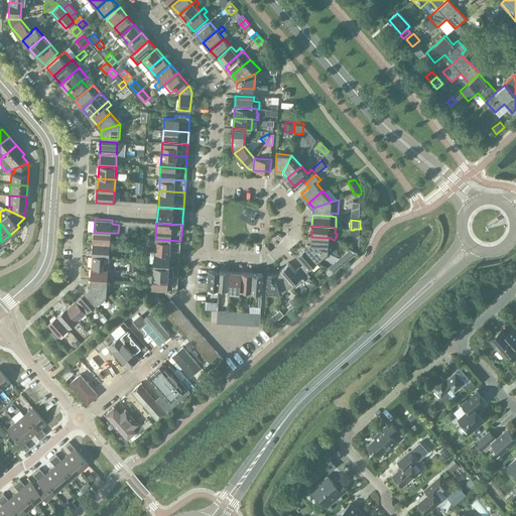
[(94,232),(93,244),(110,245),(111,233),(94,232)]
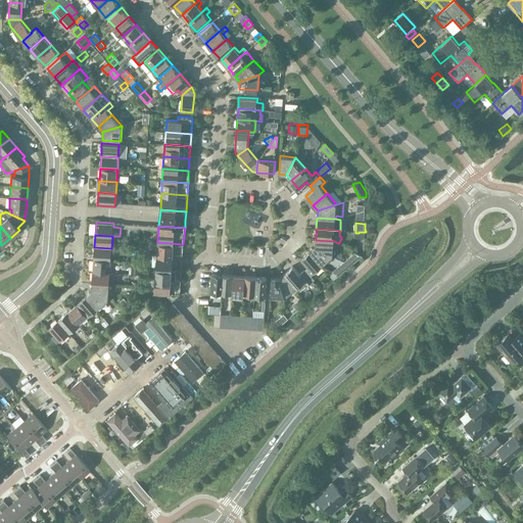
[(316,240),(315,247),(333,255),(334,241),(316,240)]
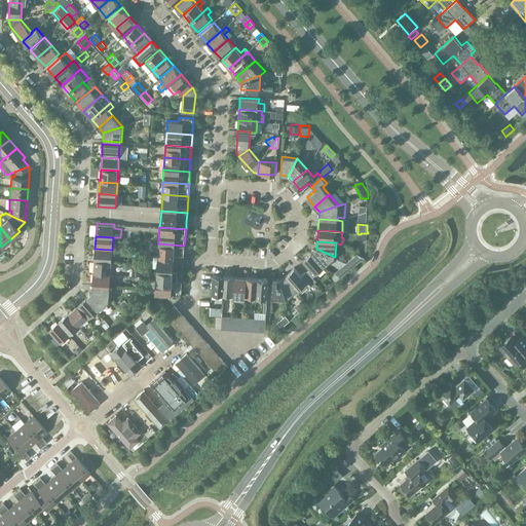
[(158,243),(158,256),(184,258),(184,246),(158,243)]
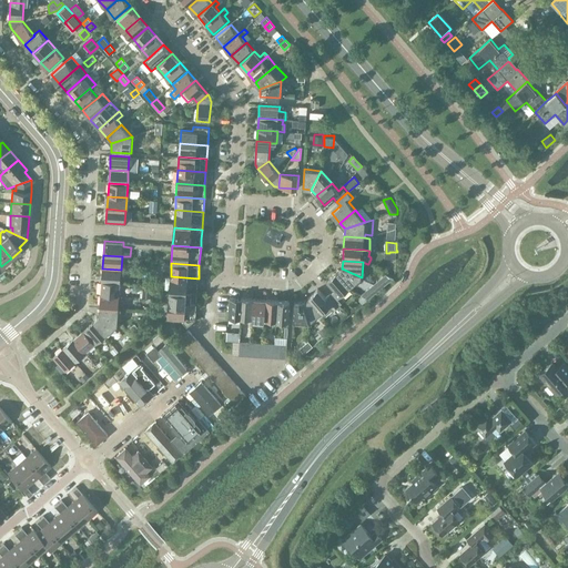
[(102,269),(101,282),(120,283),(121,270),(102,269)]
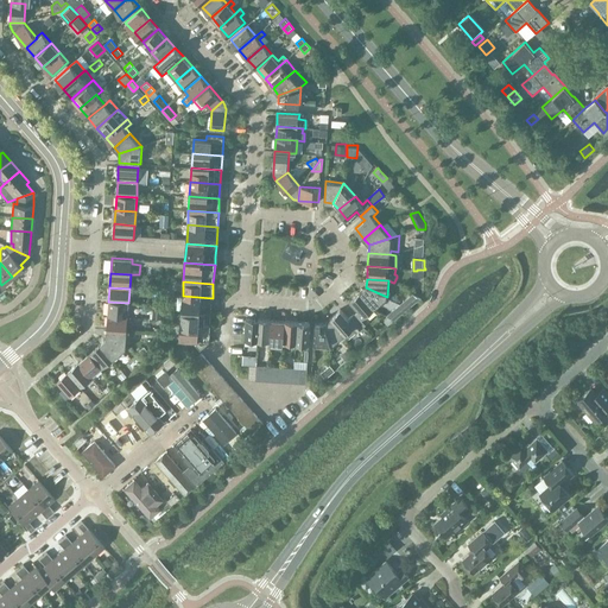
[(366,287),(360,292),(374,309),(387,297),(366,287)]
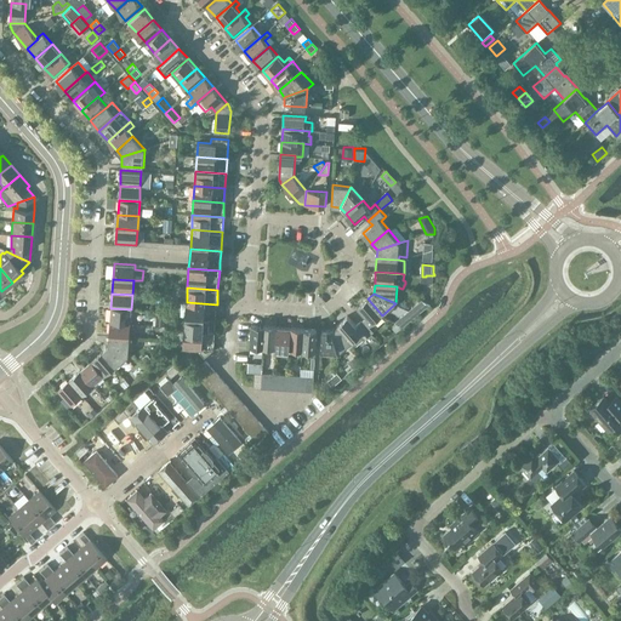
[(365,318),(360,322),(369,330),(371,334),(377,328),(374,323),(382,315),(368,298),(357,308),(365,318)]
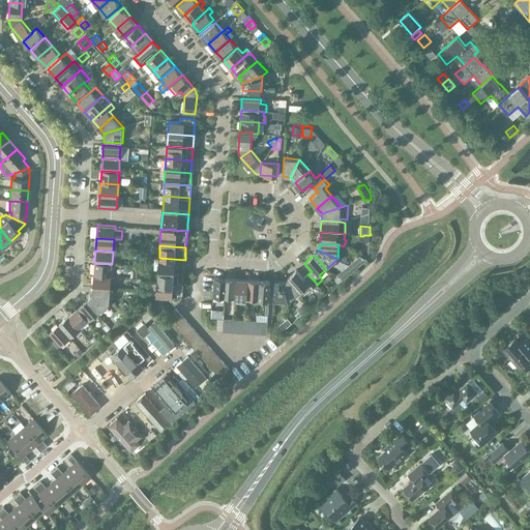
[(359,256),(349,265),(353,270),(366,259),(359,256)]
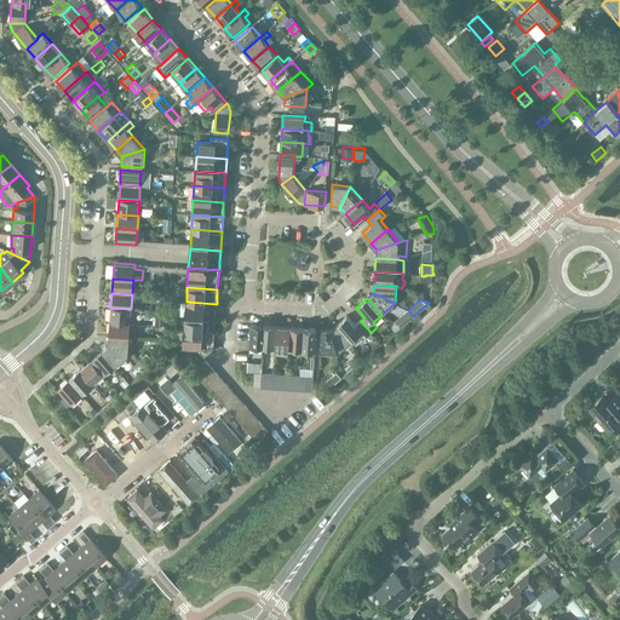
[(187,302),(185,316),(216,319),(217,304),(187,302)]
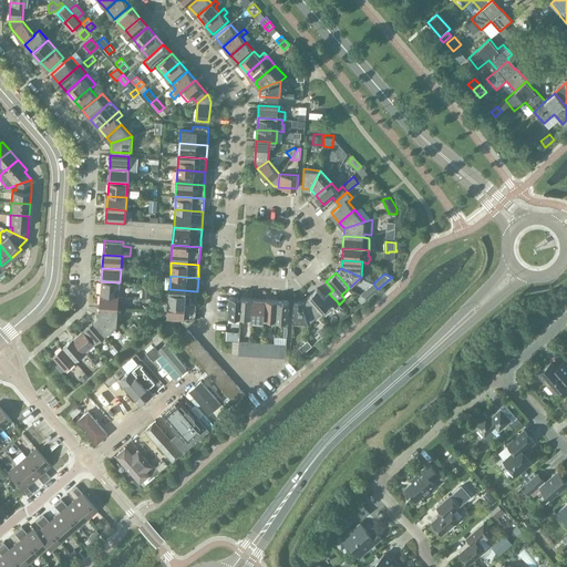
[(101,281),(101,295),(119,296),(120,282),(101,281)]
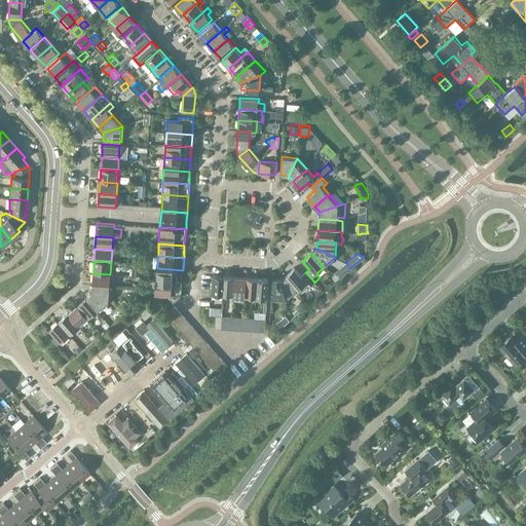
[(350,268),(346,263),(335,273),(341,276),(350,268)]
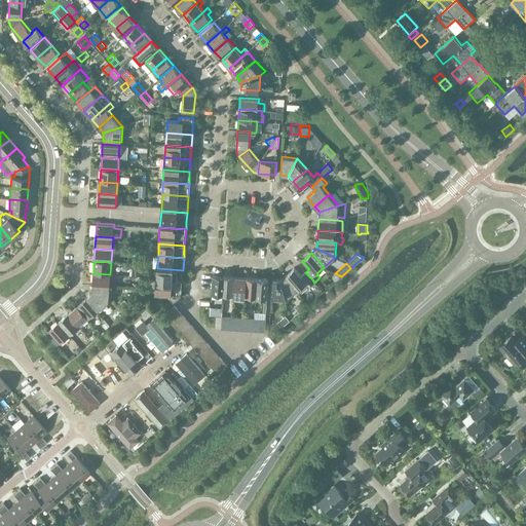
[(295,267),(286,275),(291,279),(298,289),(297,290),(300,294),(308,287),(309,287),(314,283),(312,279),(305,272),(302,275),(295,267)]
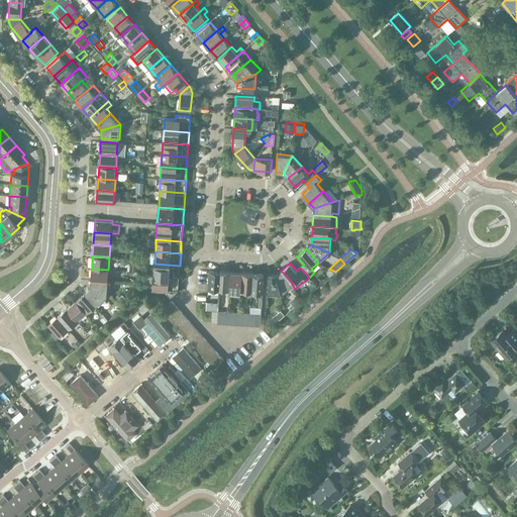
[(154,264),(153,276),(179,278),(180,266),(154,264)]
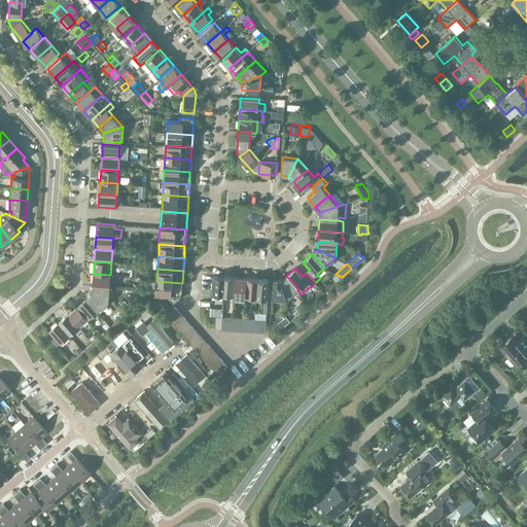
[(93,280),(93,286),(110,287),(110,275),(94,274),(93,280)]
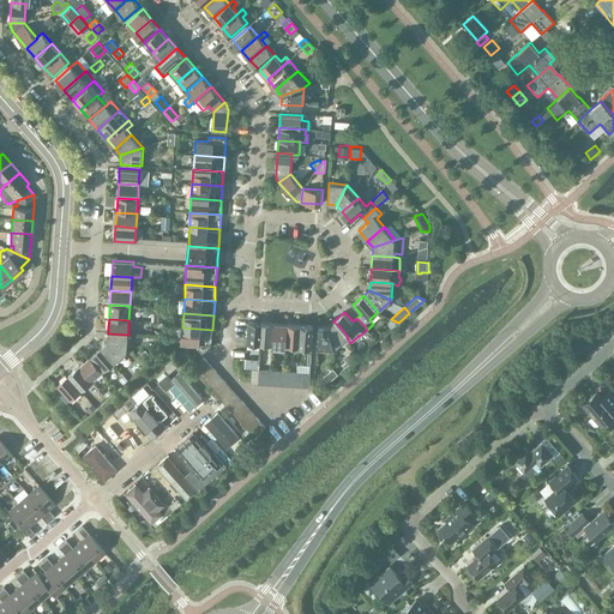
[(247,343),(260,343),(262,323),(248,321),(247,343)]
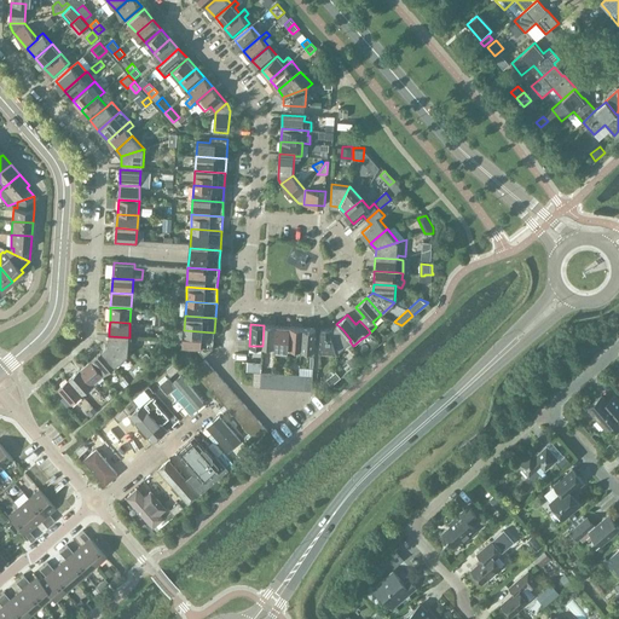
[(330,329),(337,352),(350,341),(351,340),(336,324),(330,329)]
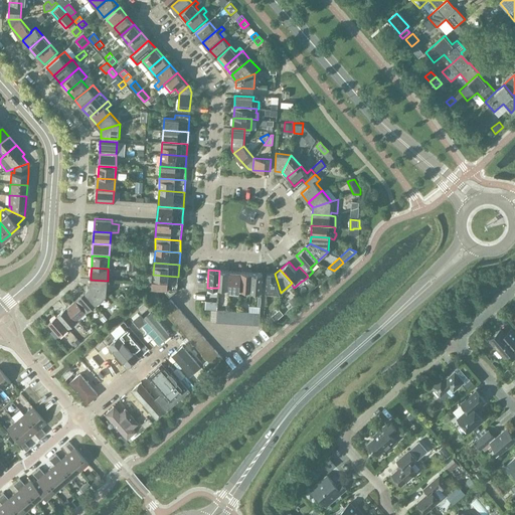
[(218,288),(229,289),(230,271),(219,271),(218,288)]
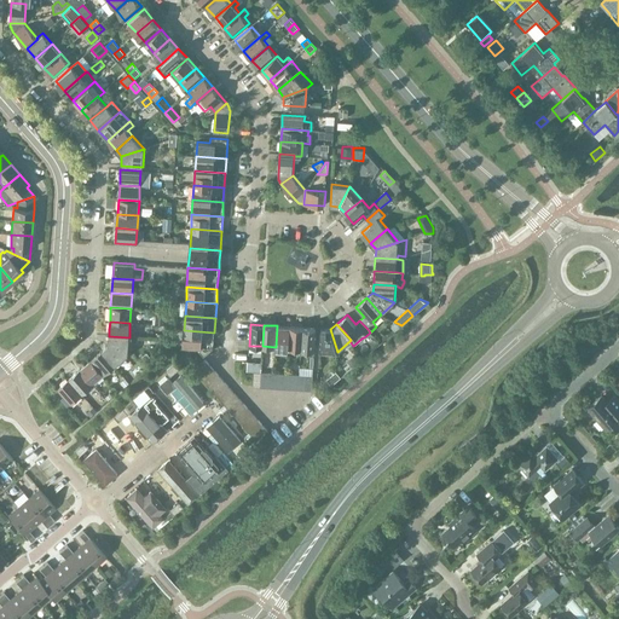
[(276,347),(288,348),(290,327),(277,325),(276,347)]
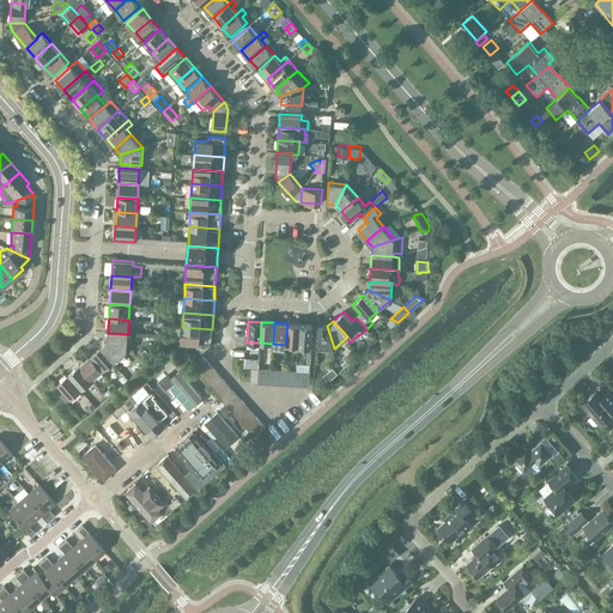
[(285,345),(298,346),(299,325),(287,323),(285,345)]
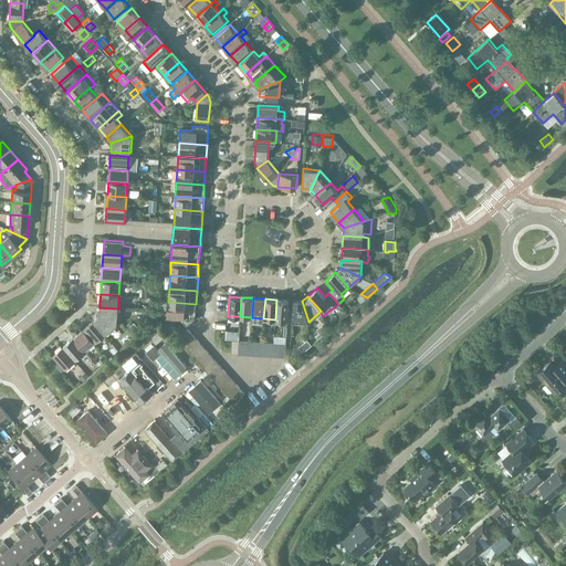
[(276,300),(275,320),(287,320),(289,301),(289,300),(276,300)]
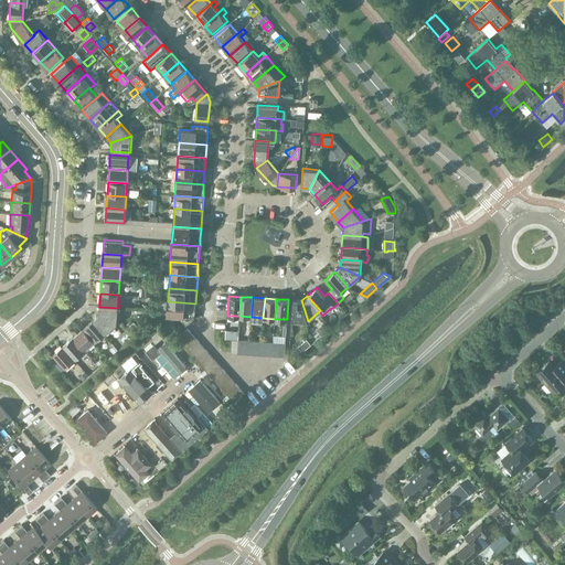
[(291,320),(308,321),(301,300),(292,300),(291,320)]
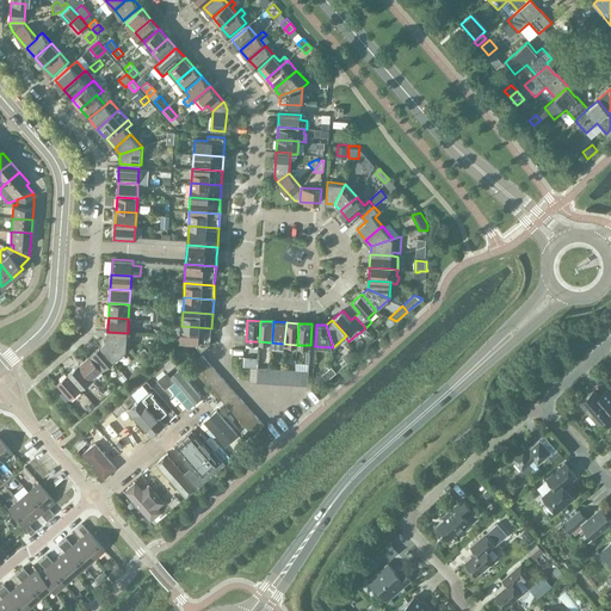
[(211,328),(181,326),(180,340),(193,341),(202,351),(210,343),(211,328)]
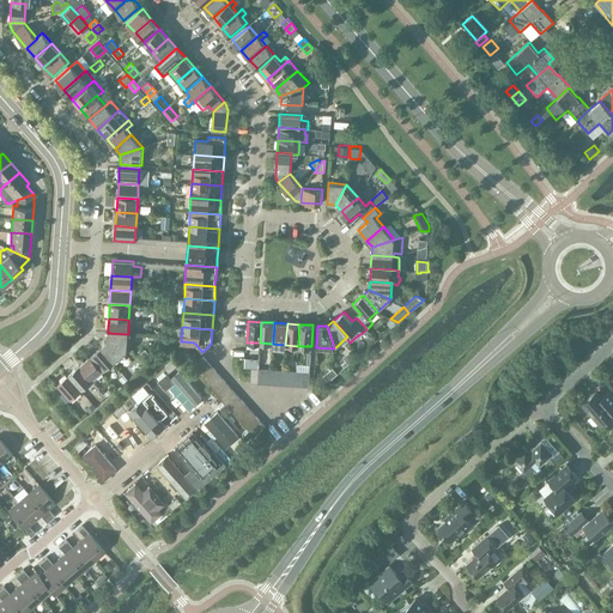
[(108,333),(107,341),(127,351),(128,334),(108,333)]
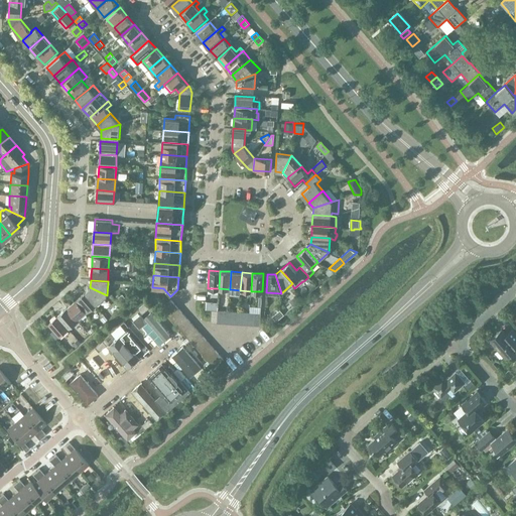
[(90,287),(85,292),(96,304),(107,295),(90,287)]
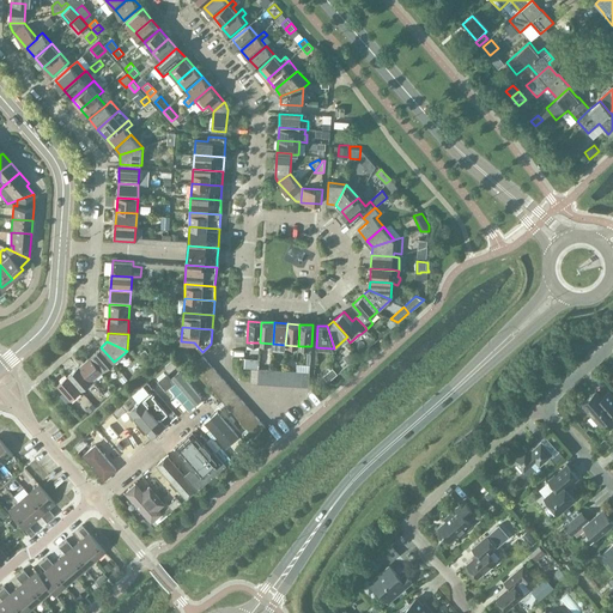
[(101,347),(90,357),(103,371),(114,362),(101,347)]
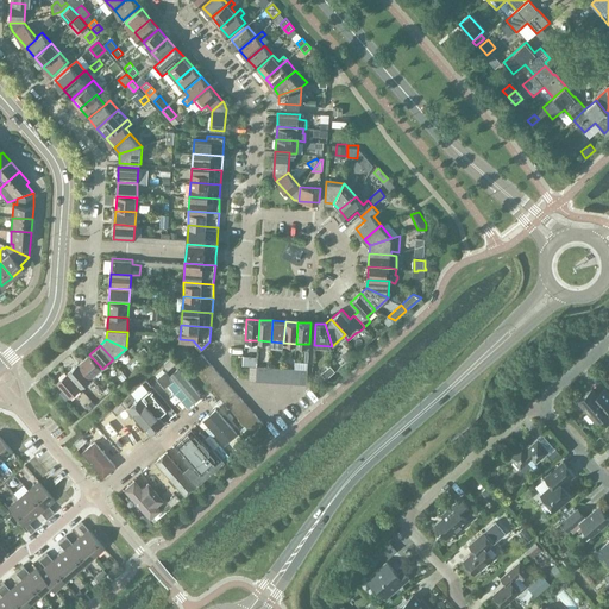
[(190,363),(195,369),(207,359),(201,353),(190,363)]
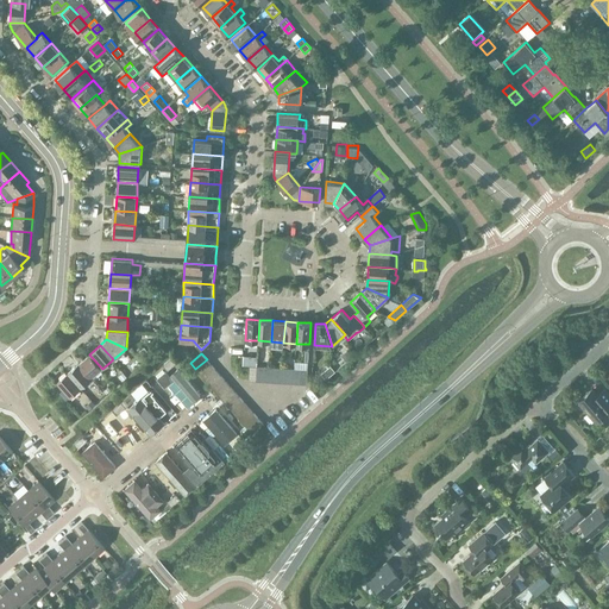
[(89,355),(79,364),(92,378),(102,369),(89,355)]
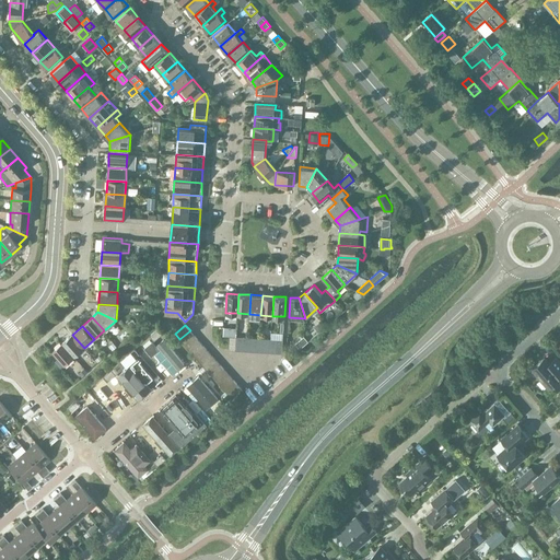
[(158,329),(150,336),(154,341),(162,334),(158,329)]
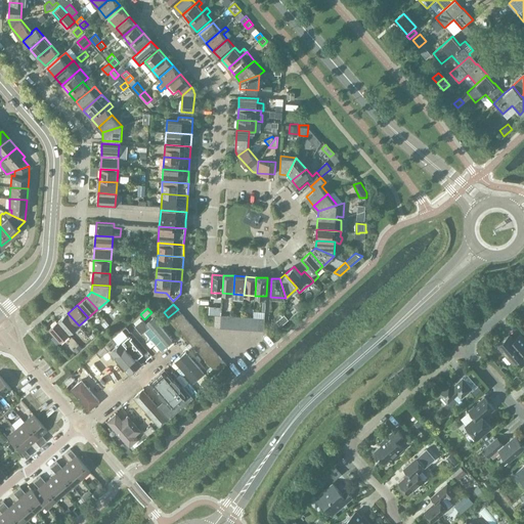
[(119,309),(112,315),(116,319),(123,313),(119,309)]
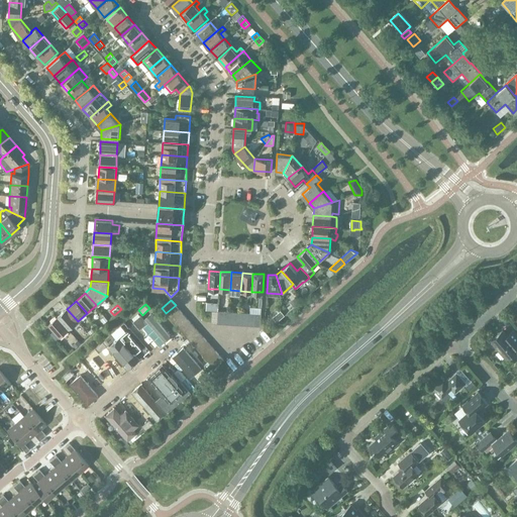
[(166,313),(170,318),(180,309),(176,305),(166,313)]
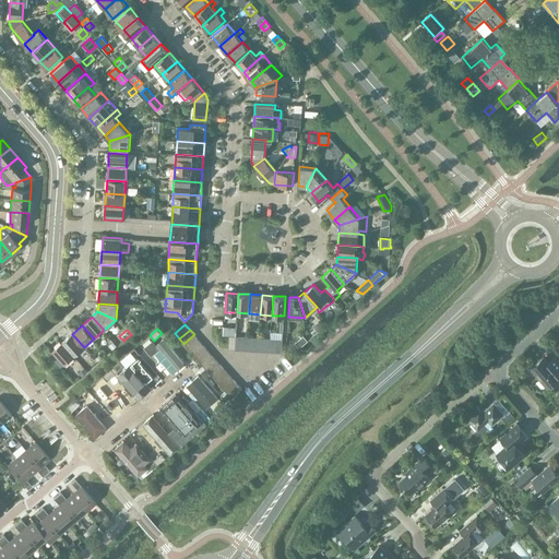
[(72,334),(62,342),(74,356),(84,347),(72,334)]
